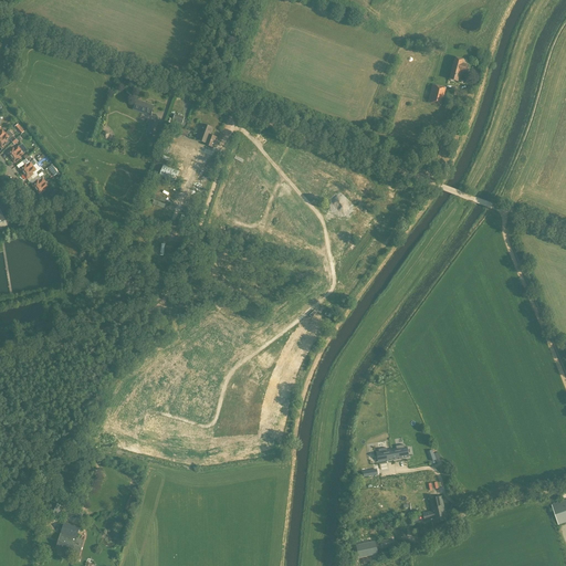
[(449,80),(451,80),(458,82),(460,72),(467,74),(469,65),(462,64),(463,60),(454,58),(449,80)]
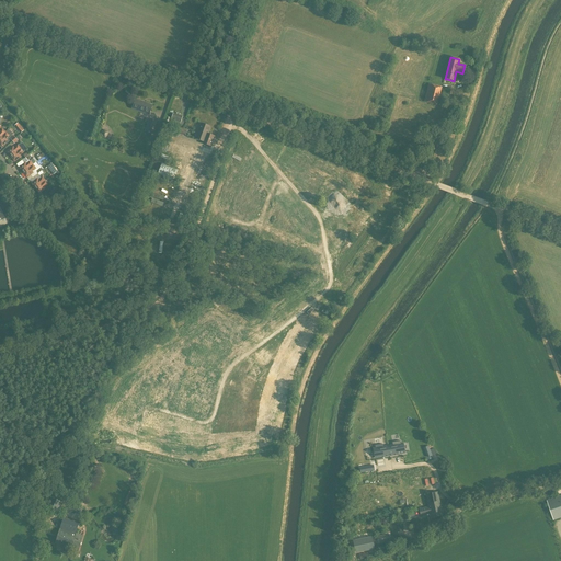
[(437,105),(442,88),(428,84),(424,102),(437,105)]
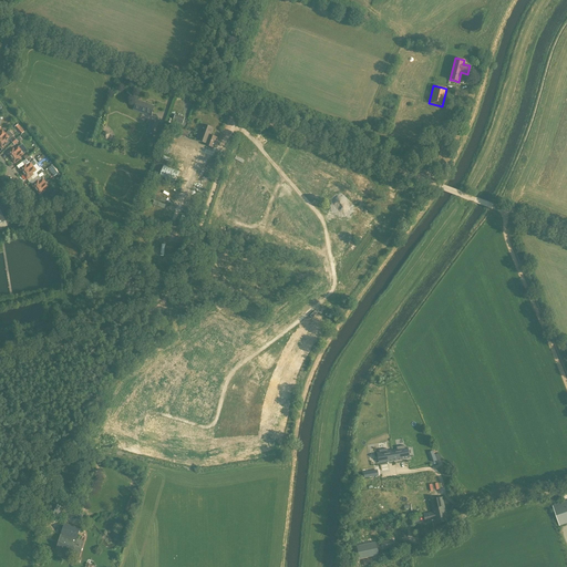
[(151,116),(154,107),(136,101),(133,110),(151,116)]
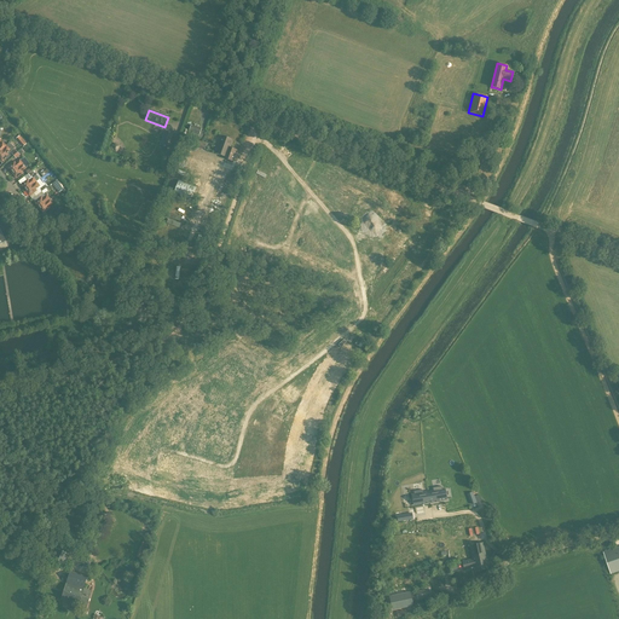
[(198,138),(202,139),(204,132),(201,131),(202,128),(198,127),(198,126),(196,125),(195,126),(191,125),(187,134),(198,138)]
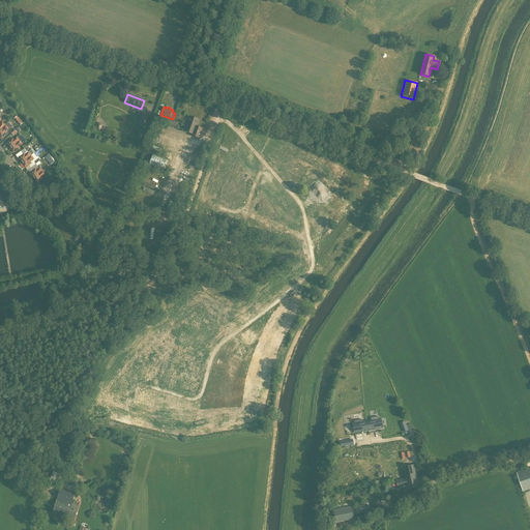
[(144,127),(148,115),(141,112),(137,124),(144,127)]
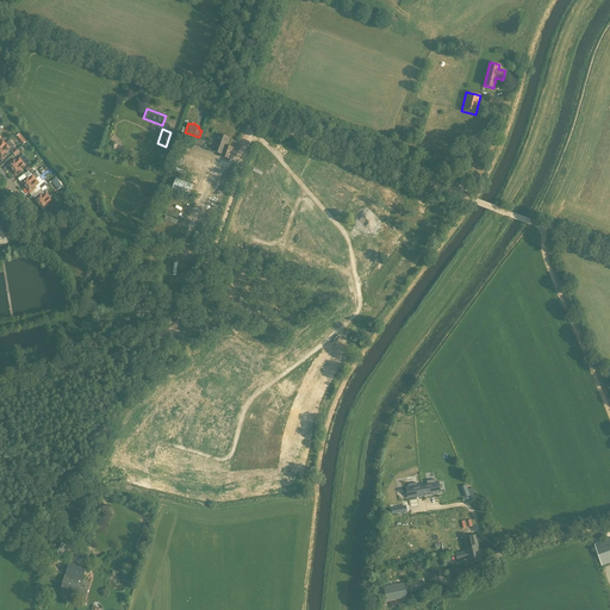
[(230,160),(234,150),(231,150),(231,148),(226,145),(229,138),(218,134),(215,142),(211,151),(223,155),(223,157),(230,160)]
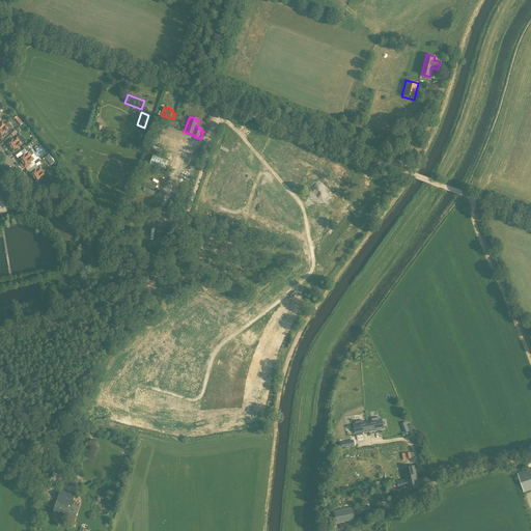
[(175,129),(177,123),(168,120),(166,124),(175,129)]
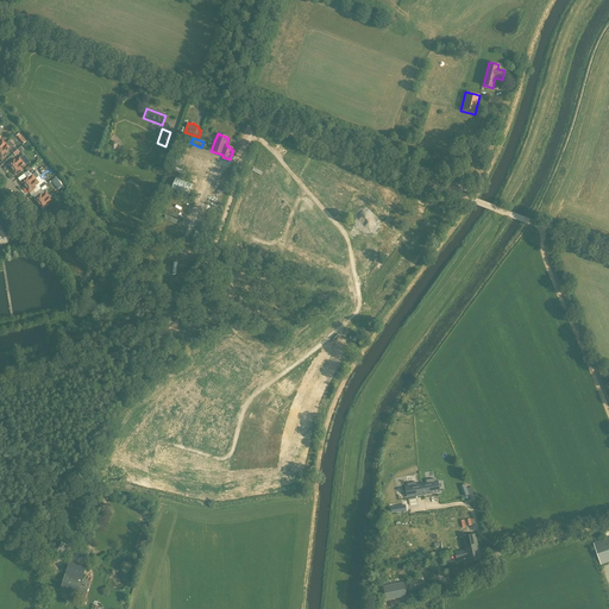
[(8,140),(6,144),(0,151),(0,156),(2,159),(14,145),(8,140)]
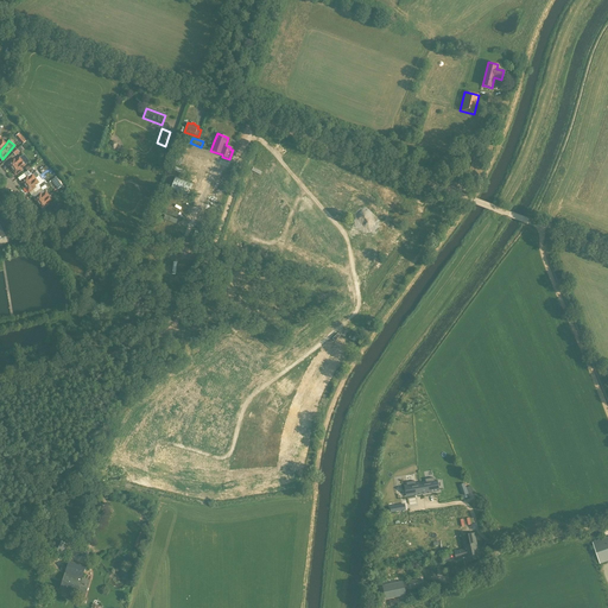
[(21,169),(26,165),(19,157),(16,160),(14,158),(7,164),(16,176),(23,170),(21,169)]
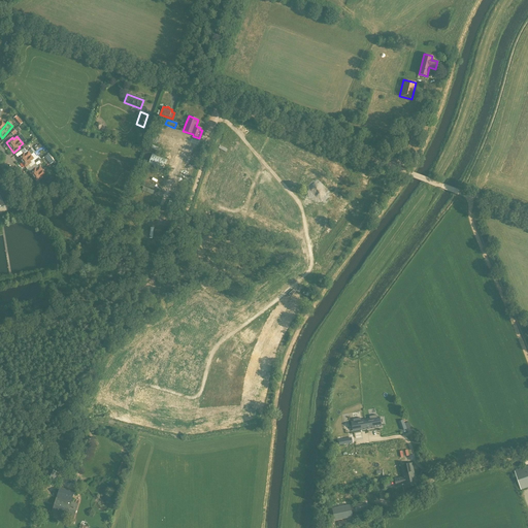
[(31,155),(34,154),(31,150),(29,152),(28,152),(25,154),(24,153),(18,158),(22,162),(31,155)]
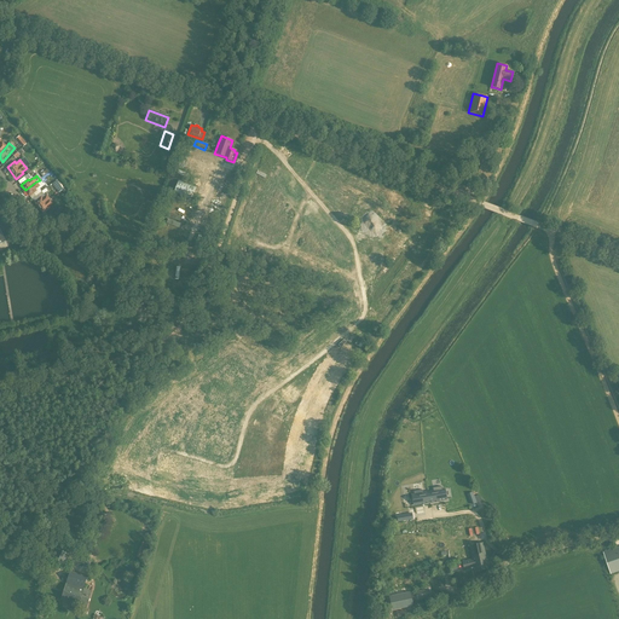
[(58,180),(53,184),(59,192),(64,189),(58,180)]
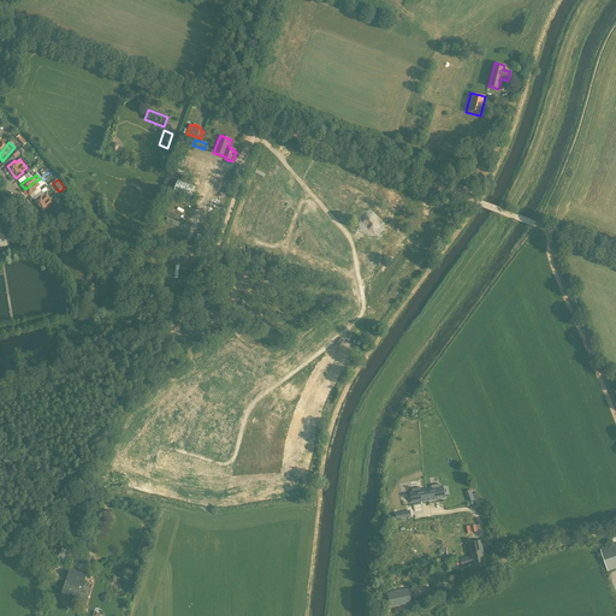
[(194,185),(177,179),(172,191),(189,199),(194,185)]
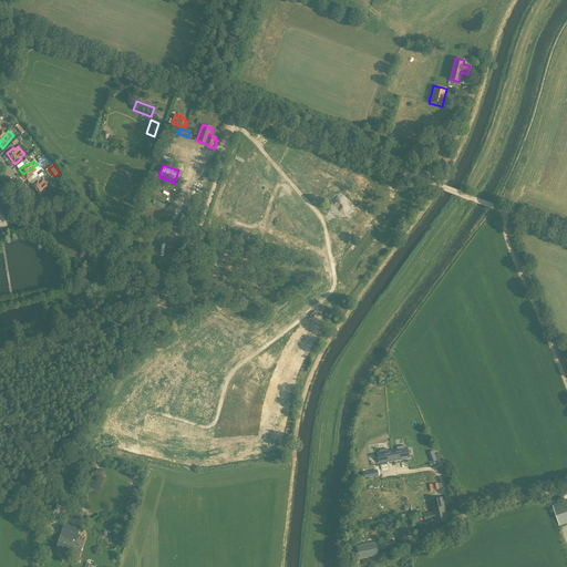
[(37,171),(33,166),(23,174),(27,179),(33,175),(32,174),(37,171)]
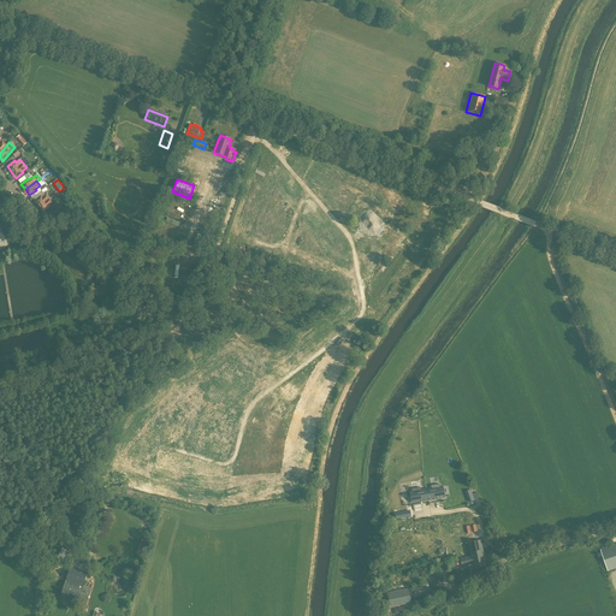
[(333,189),(348,194),(350,188),(336,183),(333,189)]
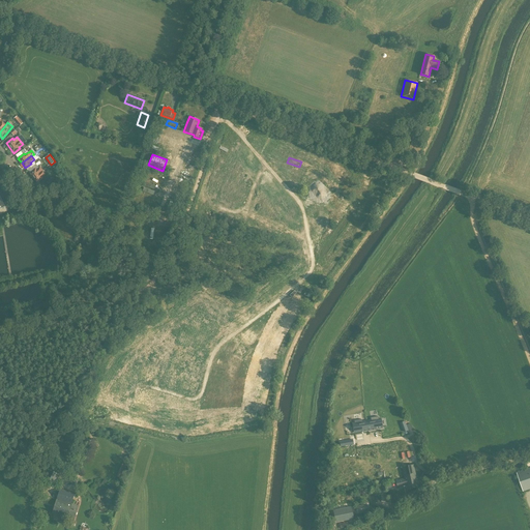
[(237,166),(235,171),(242,174),(244,168),(237,166)]
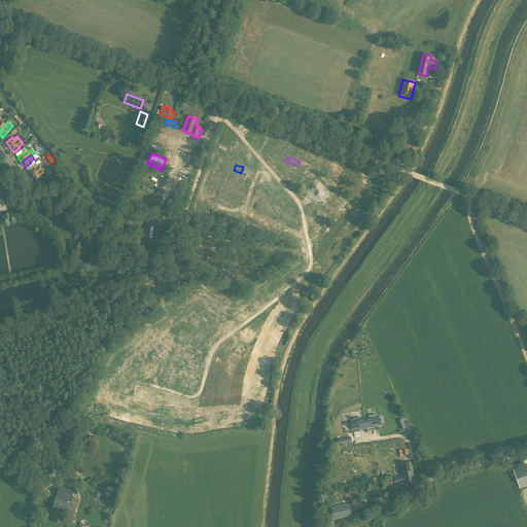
[(29,172),(33,177),(42,170),(40,166),(37,168),(36,167),(29,172)]
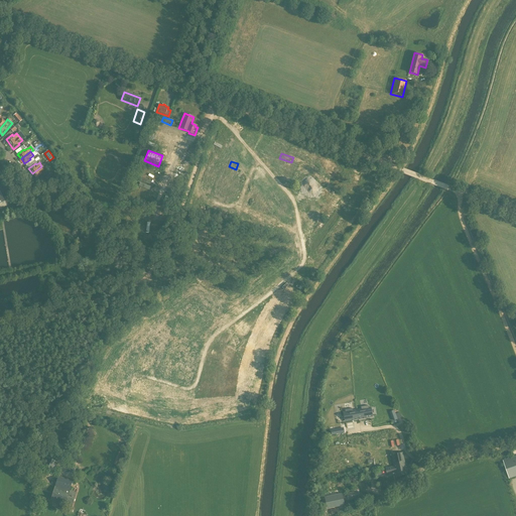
[(246,169),(246,168),(239,165),(237,171),(248,174),(249,170),(246,169)]
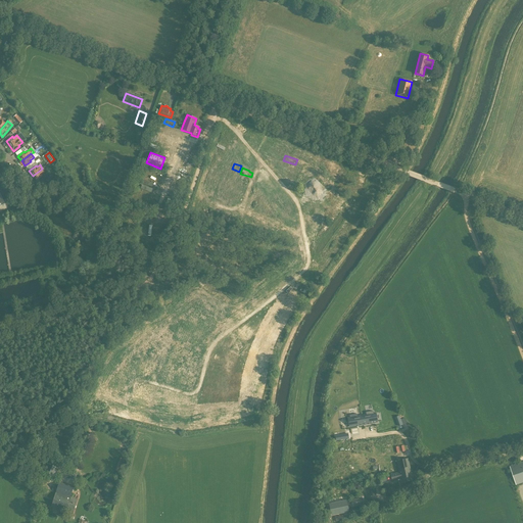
[(45,172),(42,169),(33,176),(37,181),(44,175),(43,174),(45,172)]
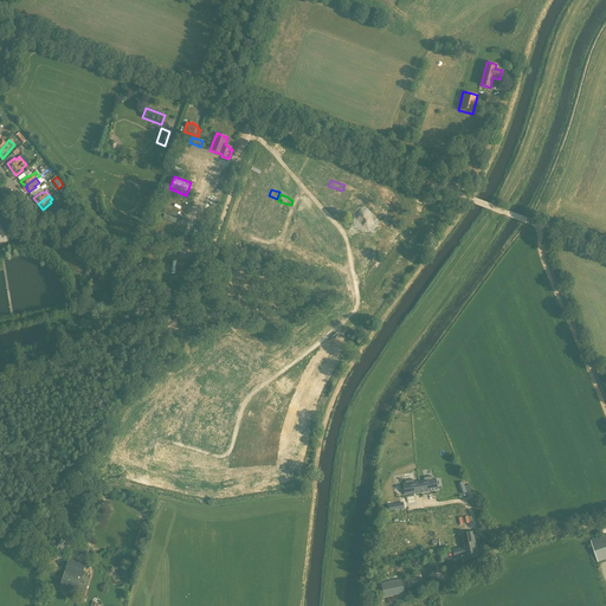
[(287,213),(288,210),(285,208),(285,206),(278,202),(276,208),(287,213)]
